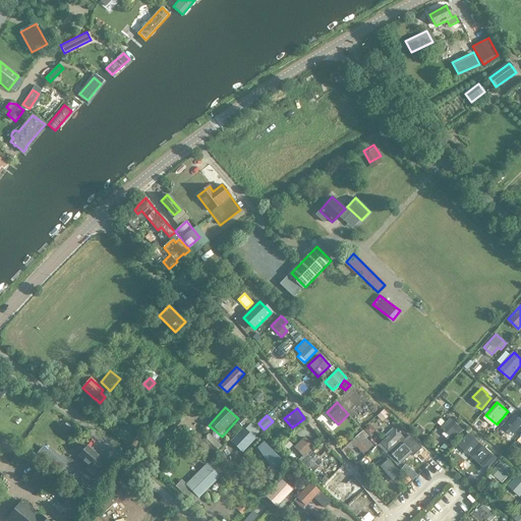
[(520,428),(520,423),(513,416),(505,425),(515,436),(520,428)]
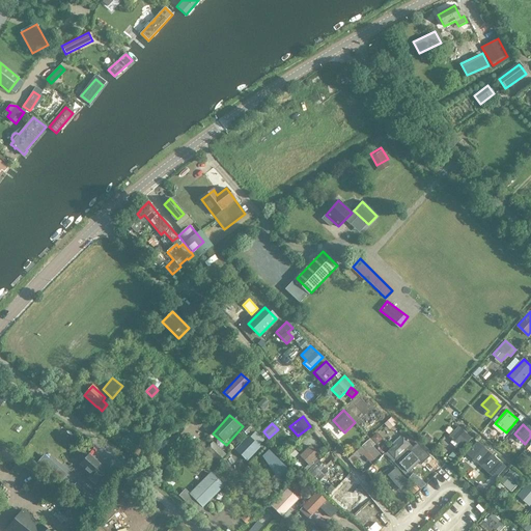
[(472,439),(459,426),(449,437),(453,440),(451,443),(455,447),(451,451),(456,456),(472,439)]
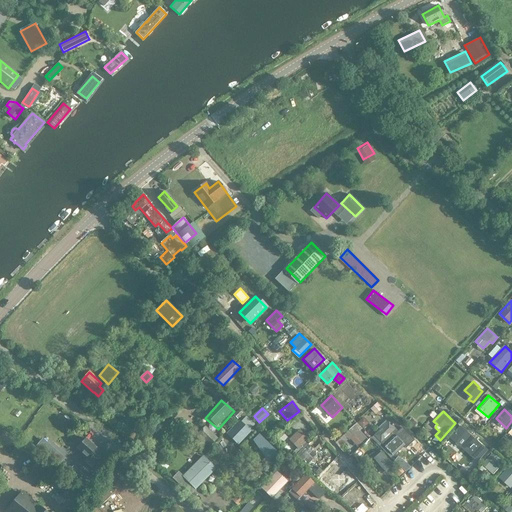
[(246,414),(227,432),(237,443),(256,425),(246,414)]
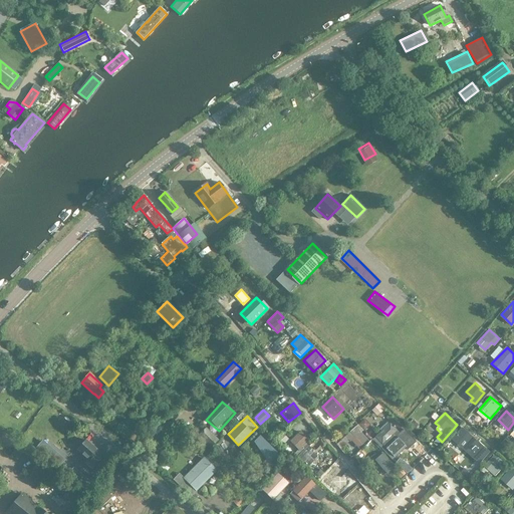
[(362,431),(370,424),(364,418),(346,435),(358,448),(369,438),(362,431)]
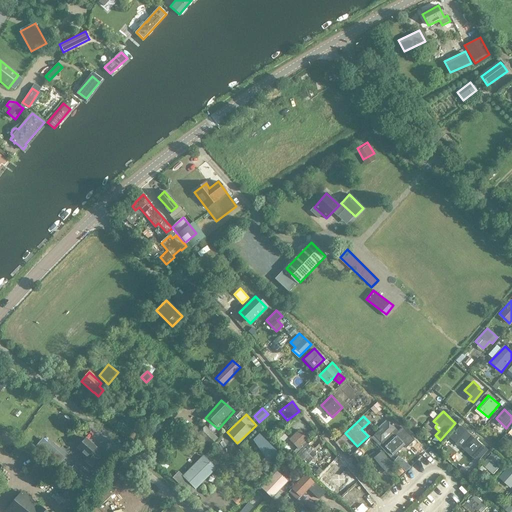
[(473,437),(460,426),(450,438),(462,449),(473,437)]
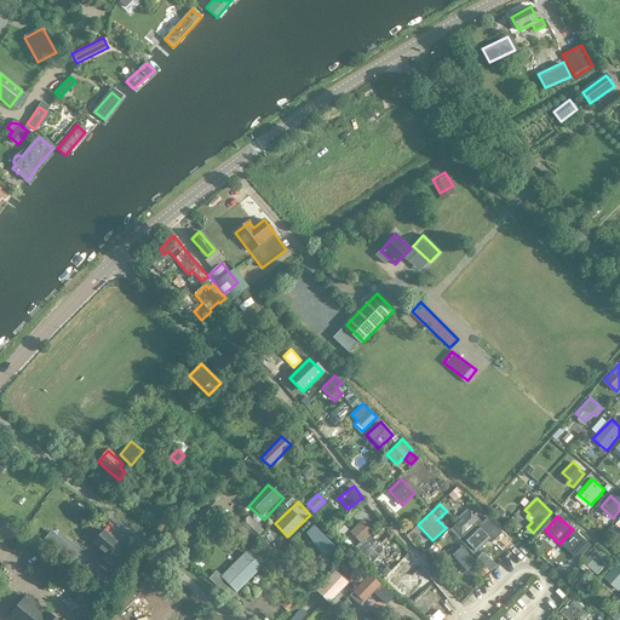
[(253,540),(263,530),(248,517),(240,527),(253,540)]
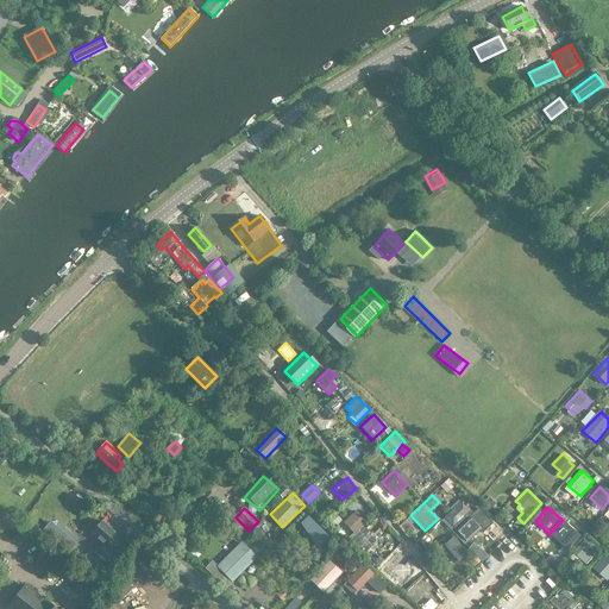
[(353,533),(366,522),(356,510),(343,522),(353,533)]
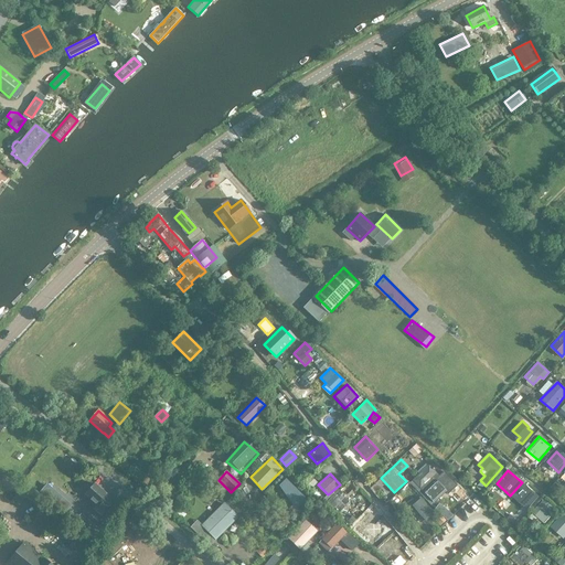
[(306,499),(286,479),(279,487),(299,507),(306,499)]
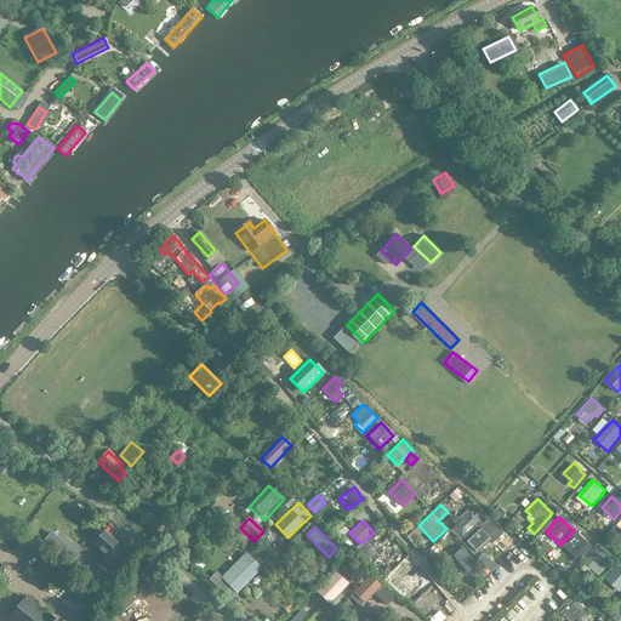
[(479,528),(465,541),(477,553),(491,540),(479,528)]
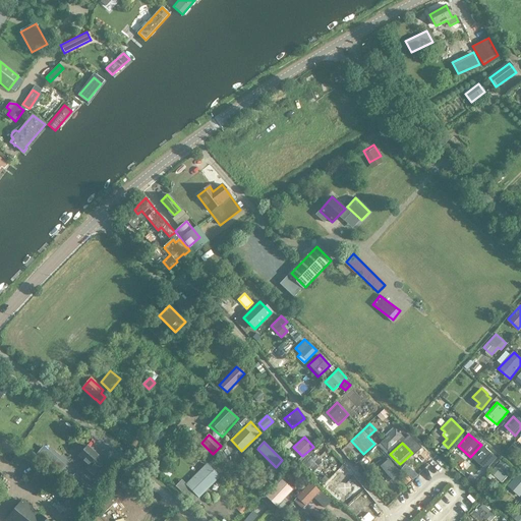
[(97,472),(103,466),(107,463),(88,446),(78,456),(97,472)]
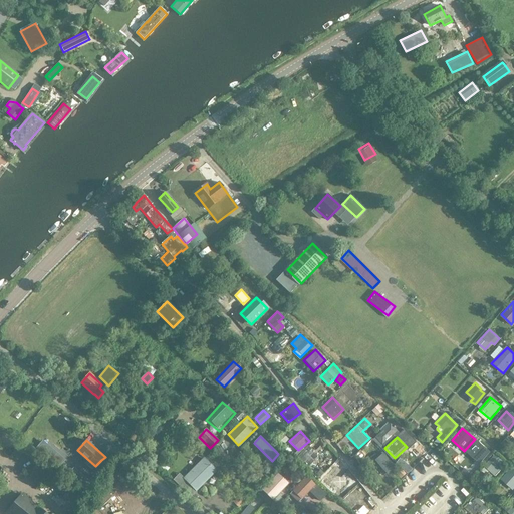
[(490,453),(478,442),(468,455),(480,465),(490,453)]
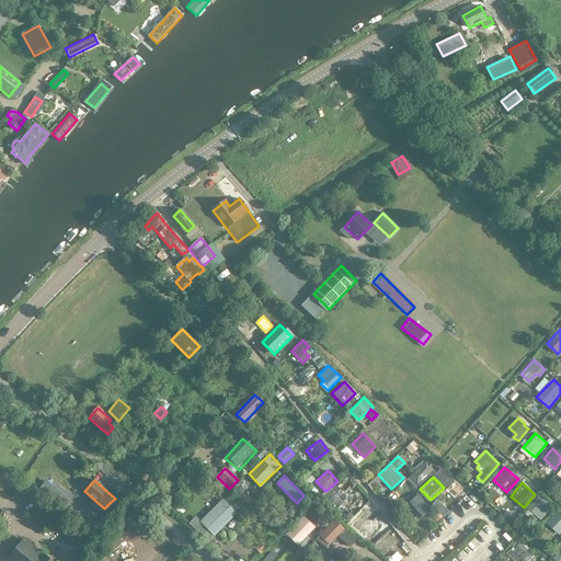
[(322,495),(338,508),(348,496),(338,485),(333,490),(331,487),(322,495)]
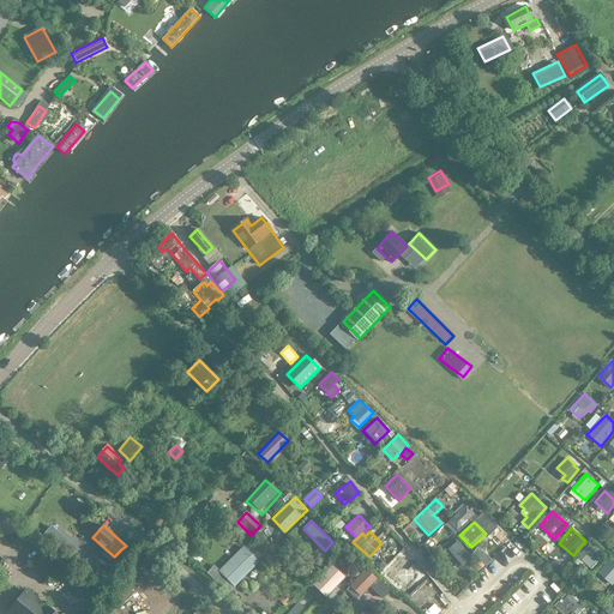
[(22,540),(18,546),(36,558),(41,552),(22,540)]
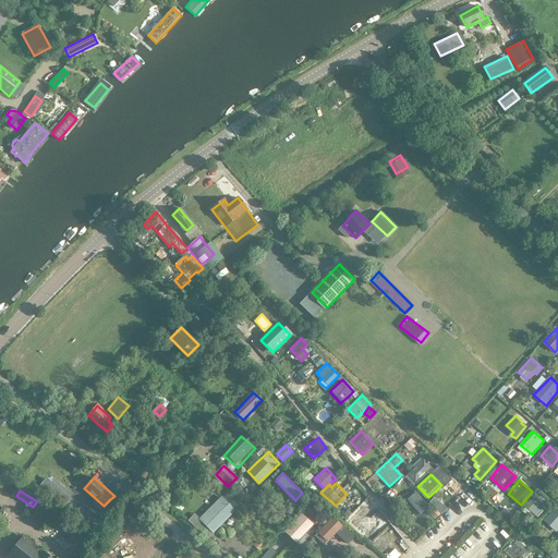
[(407,499),(421,513),(428,506),(415,490),(407,499)]
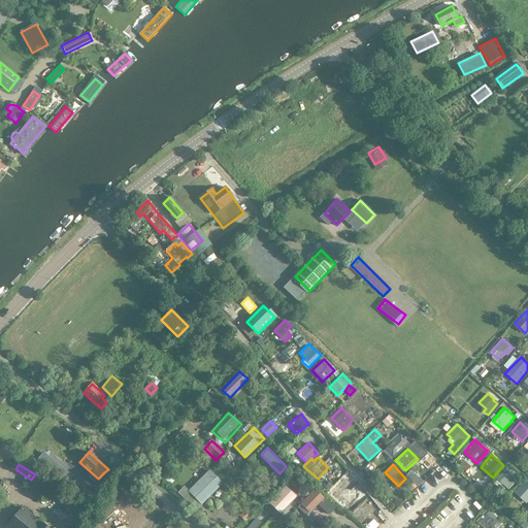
[(521,477),(507,466),(496,479),(508,491),(521,477)]
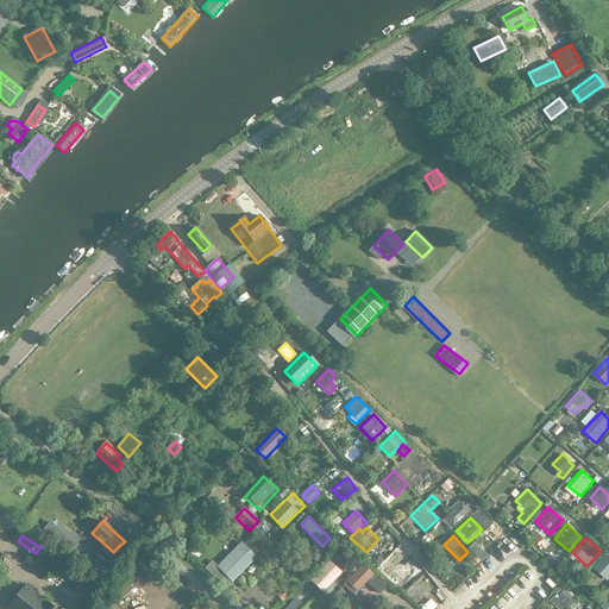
[(256,558),(242,544),(218,567),(232,581),(256,558)]
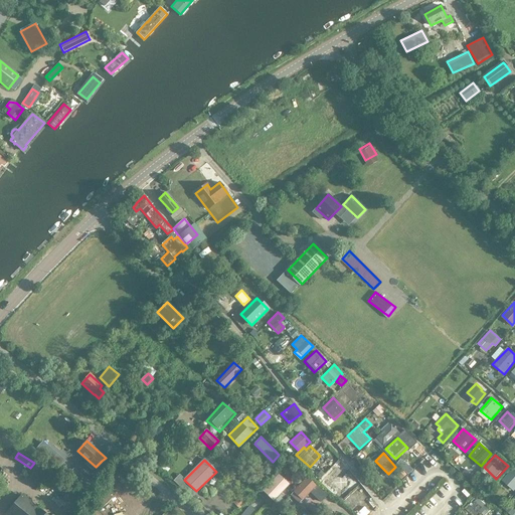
[(101,466),(95,474),(93,472),(84,480),(76,473),(70,479),(89,495),(99,484),(98,483),(108,472),(101,466)]
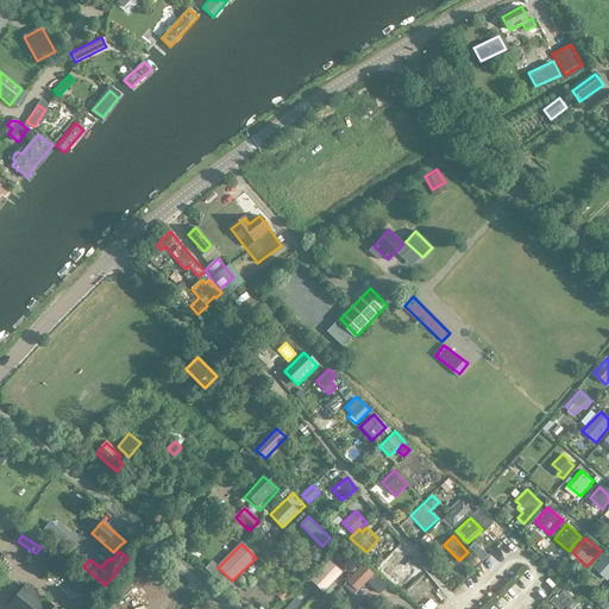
[(395,581),(408,567),(393,552),(380,566),(395,581)]
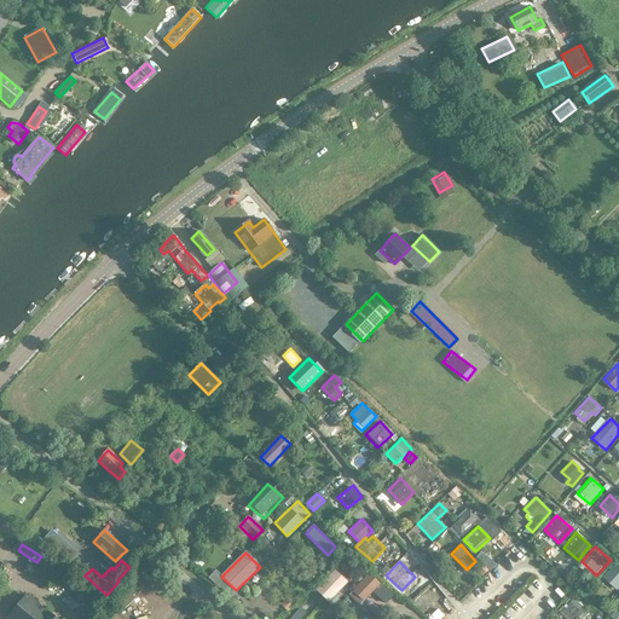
[(618,589),(618,567),(615,563),(602,578),(617,591),(618,589)]
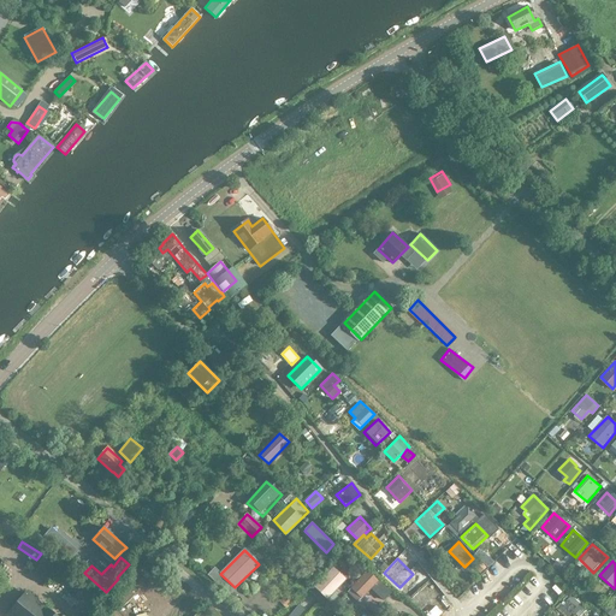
[(333,568),(314,588),(329,602),(347,581),(333,568)]
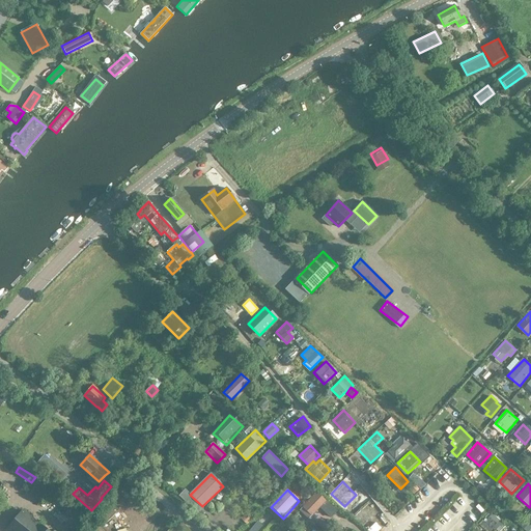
[(331,518),(337,511),(316,492),(302,507),(300,510),(309,519),(311,516),(312,516),(320,508),(331,518)]
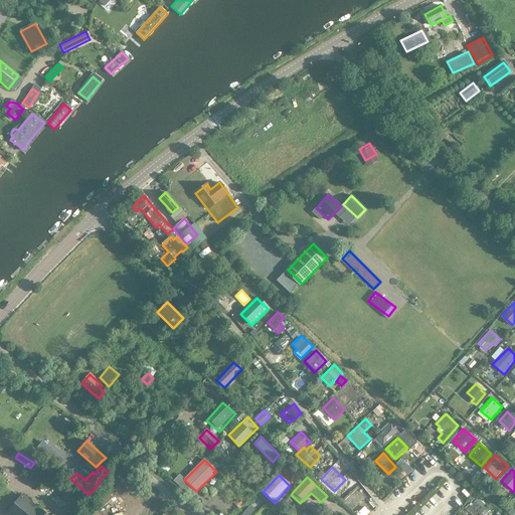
[(44,514),(22,496),(6,514),(7,514),(44,514)]
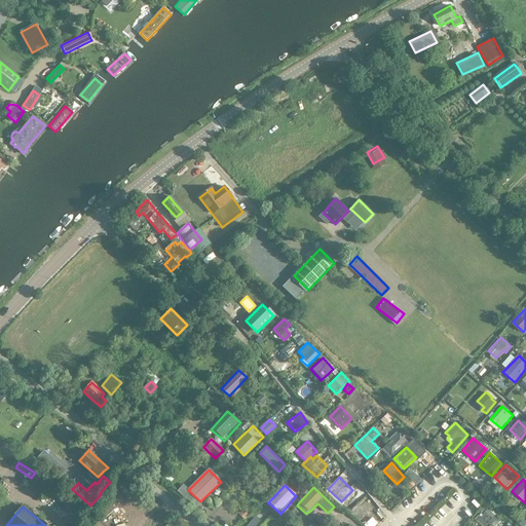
[(488,509),(476,522),(480,525),(486,525),(496,516),(488,509)]
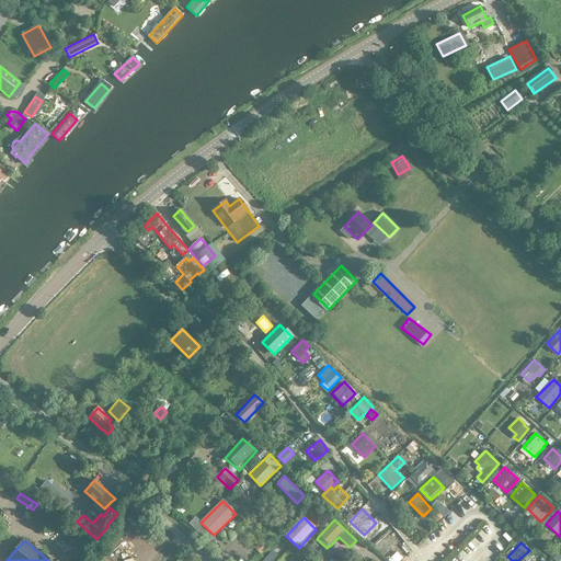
[(272,560),(278,556),(273,550),(261,560),(272,560)]
